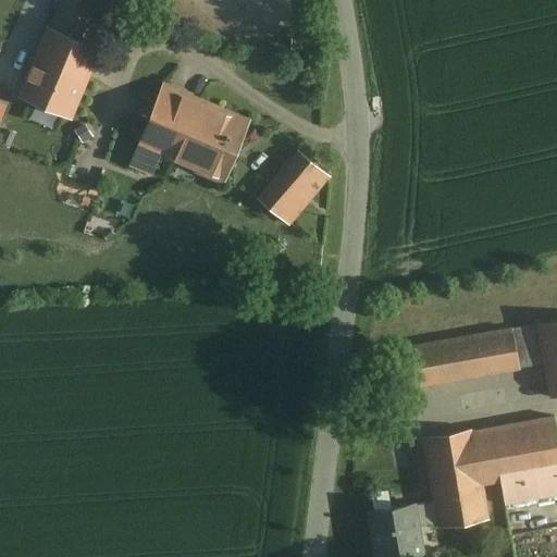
[(97,0),(59,0),(21,96),(73,116),(102,47),(83,38),(97,0)]
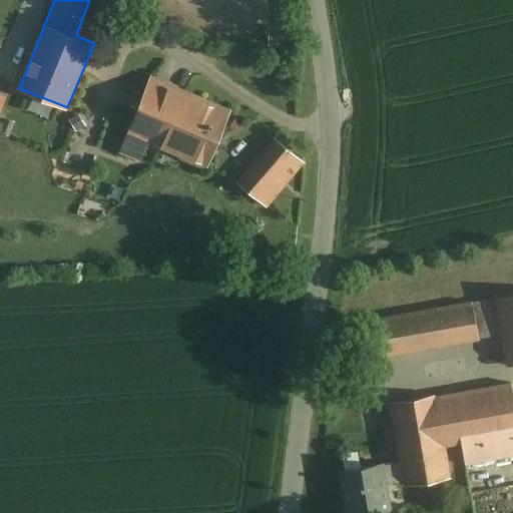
[(229,112),(151,79),(127,134),(205,168),(229,112)]
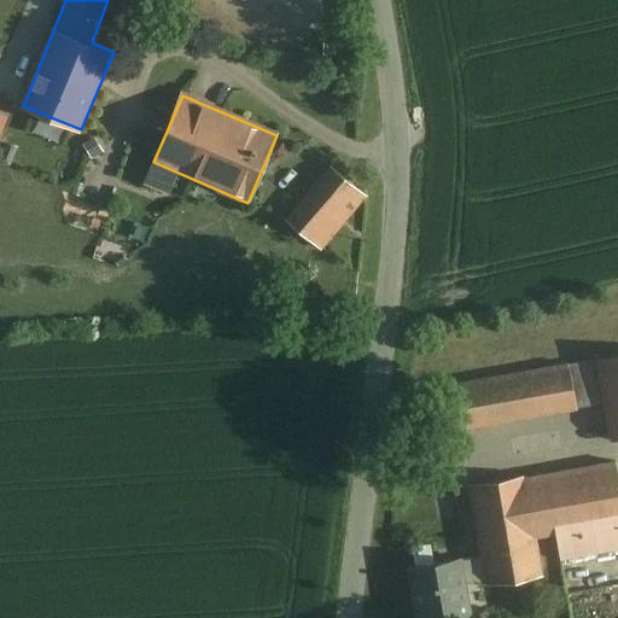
[(327,182),(297,217),(328,244),(359,209),(327,182)]
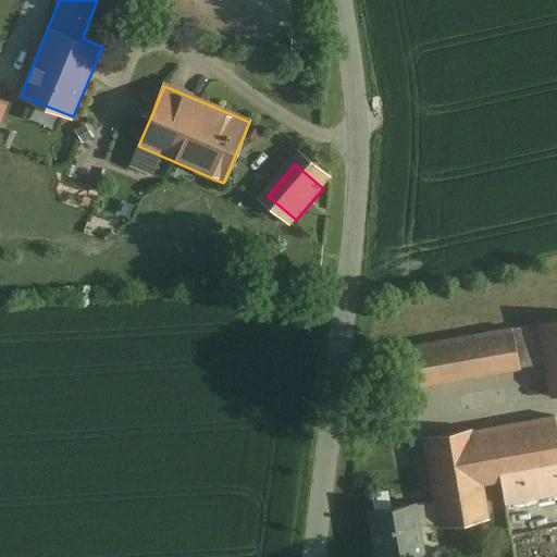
[(556,388),(556,306),(403,339),(412,384),(529,360),(536,394),(556,388)]
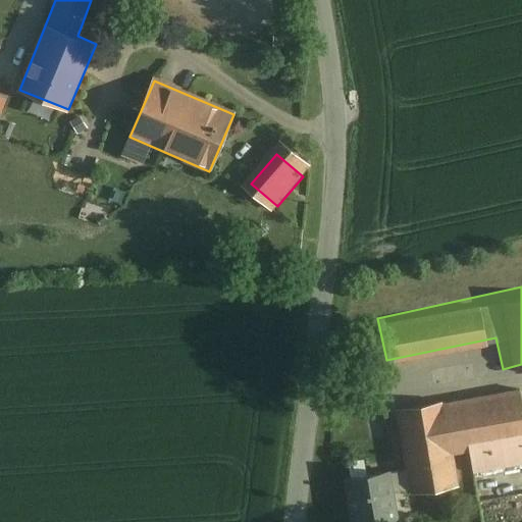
[(521,405),(520,390),(397,411),(407,471),(410,490),(411,494),(457,487),(452,455),(469,452),(473,474),(521,465),(521,405)]
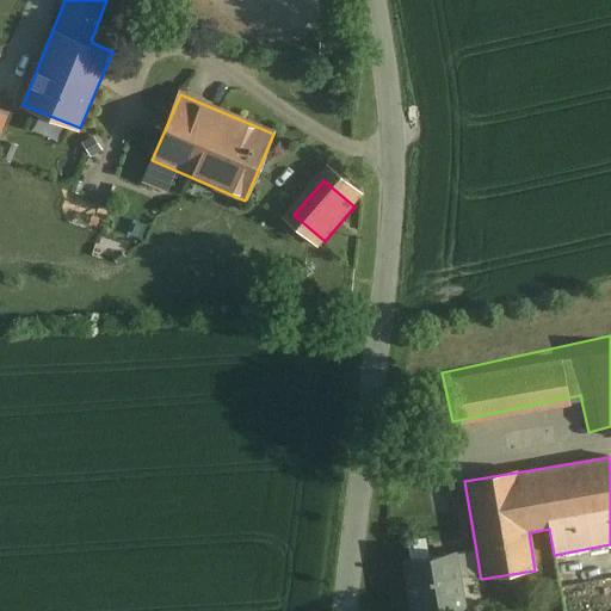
[(476,551),(454,555),(458,578),(480,574),(476,551)]
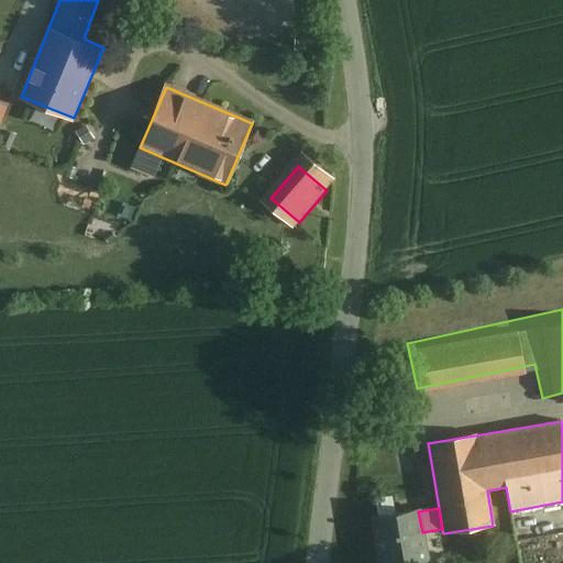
[(418,511),(418,510),(374,517),(381,562),(427,562),(422,532),(418,511)]
